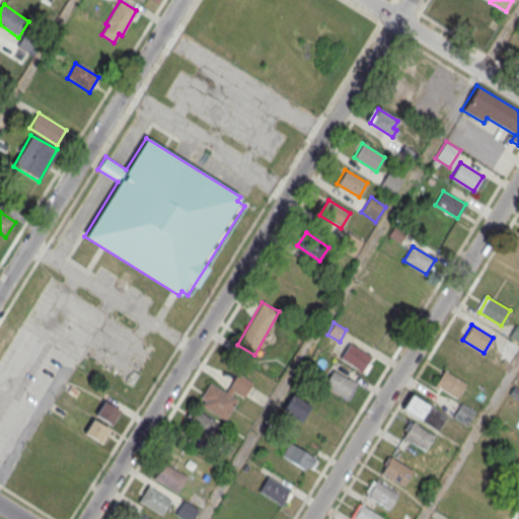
[(515,325),(518,327),(518,342),(509,337),(515,325)]
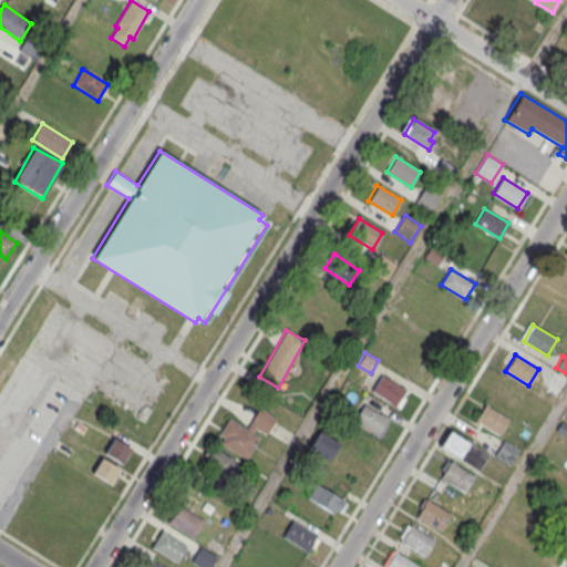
[(554,370),(566,378),(560,390),(547,382),(554,370)]
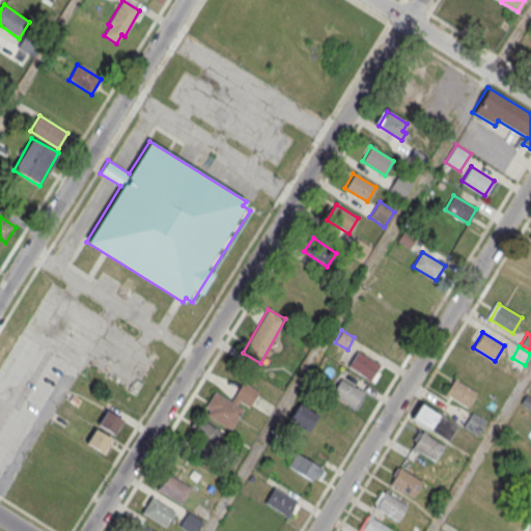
[(357,351),(380,364),(370,380),(348,366),(357,351)]
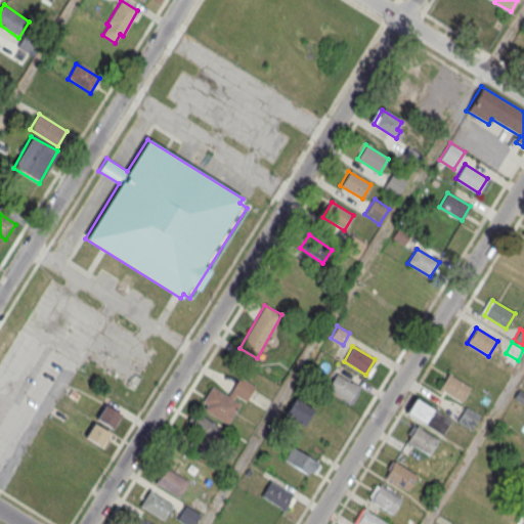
[(335,373),(357,386),(348,402),(326,388),(335,373)]
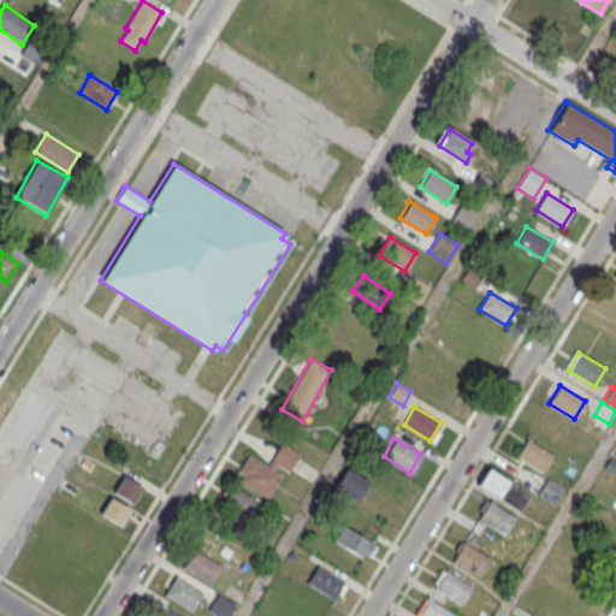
[(527,439),(554,455),(543,473),(516,457),(527,439)]
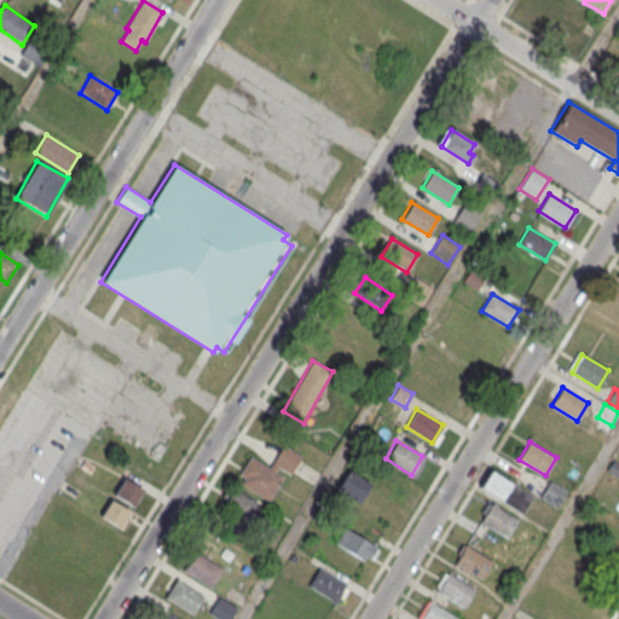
[(250,457),(268,468),(283,445),(301,456),(289,474),(278,468),(276,472),(284,476),(268,501),(239,482),(243,476),(239,474),(250,457)]
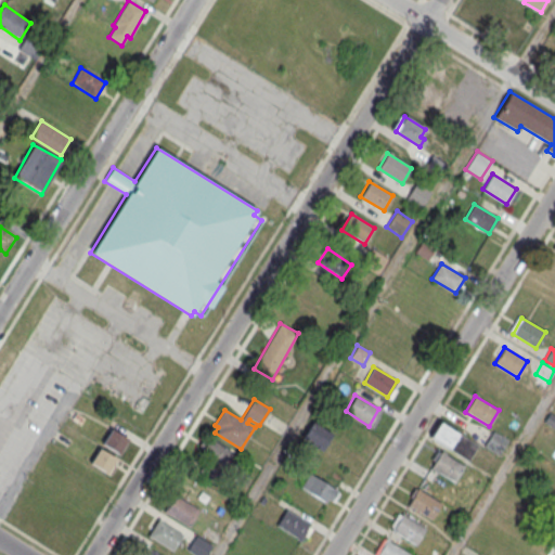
[(551,411),(554,413),(554,430),(543,424),(551,411)]
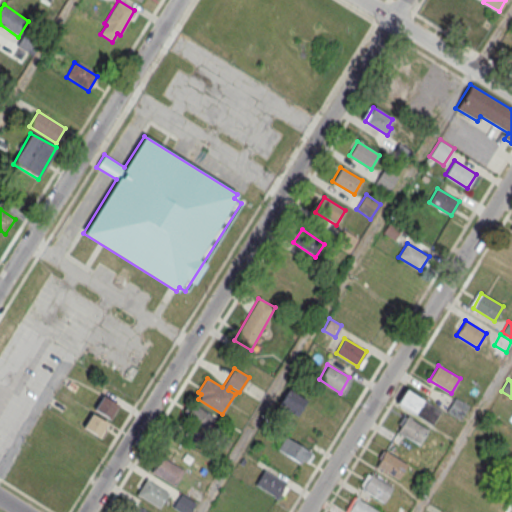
[(405,388),(441,410),(432,424),(397,402),(405,388)]
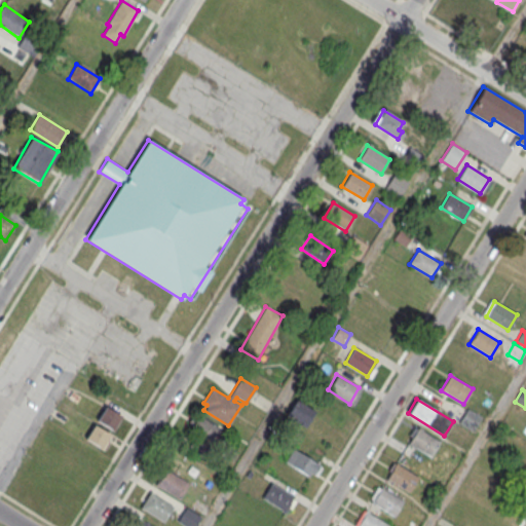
[(297,401),(313,411),(303,427),(287,417),(297,401)]
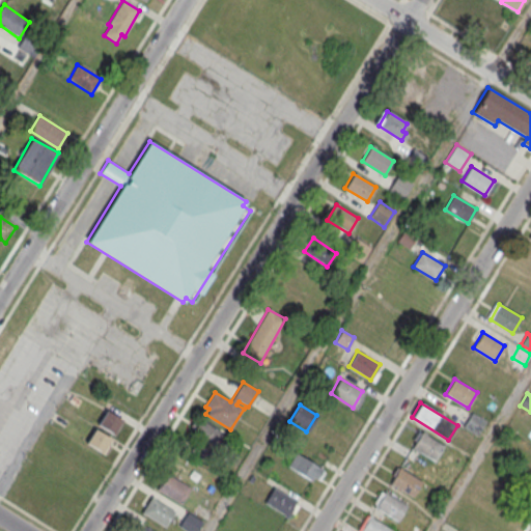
[(106,410),(122,419),(113,435),(96,425),(106,410)]
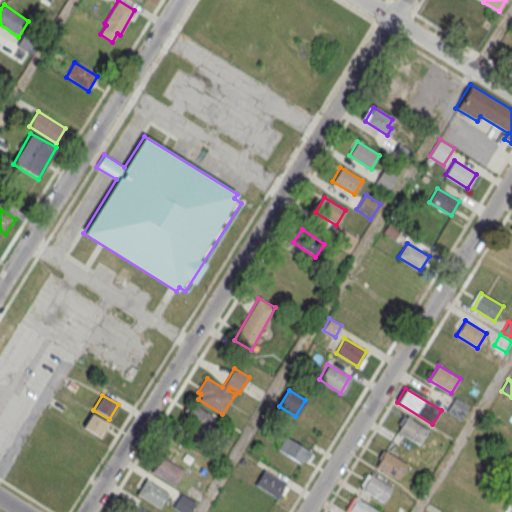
[(455,397),(468,405),(459,420),(446,412),(455,397)]
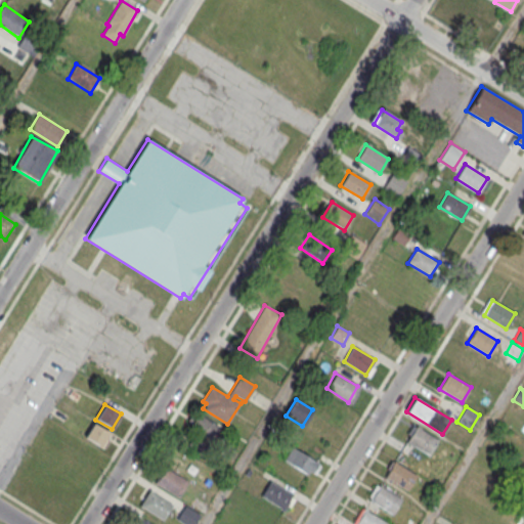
[(186,429),(194,435),(187,444),(203,455),(221,430),(198,413),(186,429)]
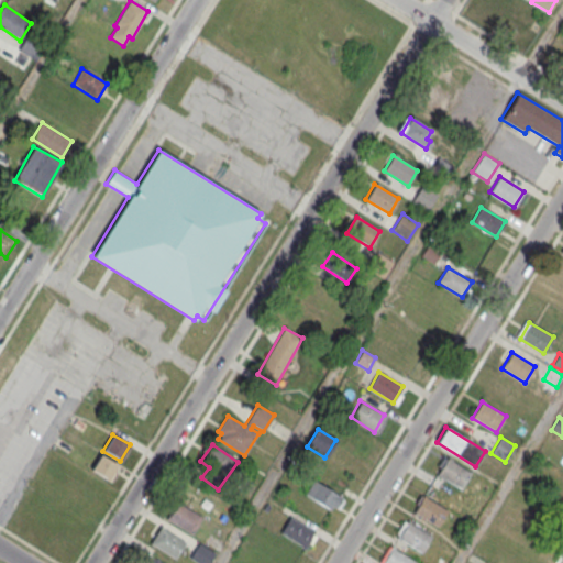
[(100,454),(118,464),(109,481),(91,471),(100,454)]
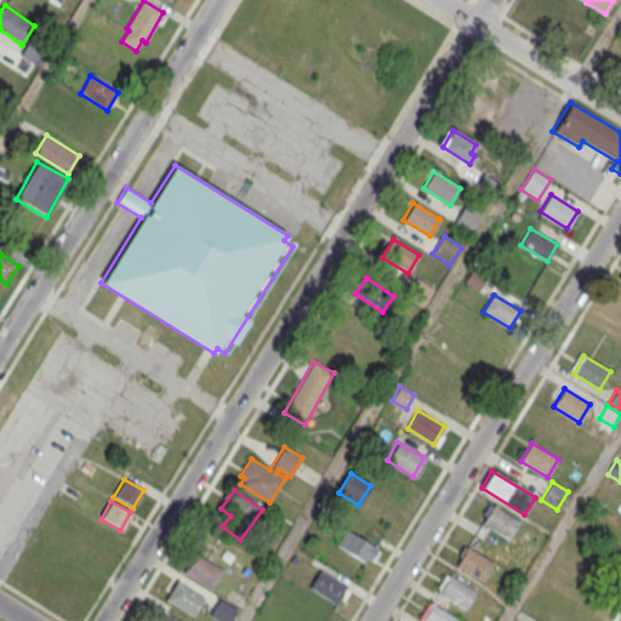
[(493,505),(519,520),(508,539),(482,523),(493,505)]
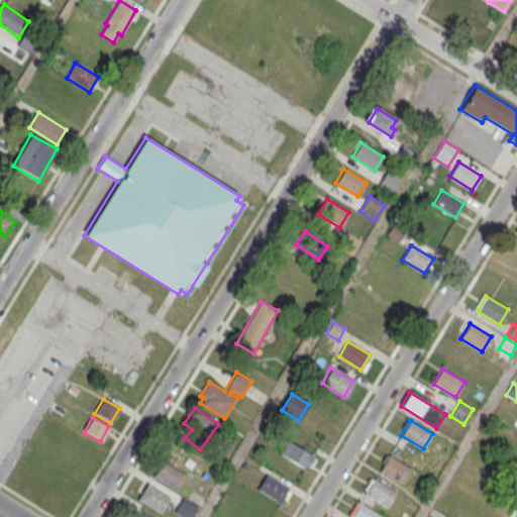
[(288,440),(314,456),(308,467),(305,464),(303,468),(280,453),(288,440)]
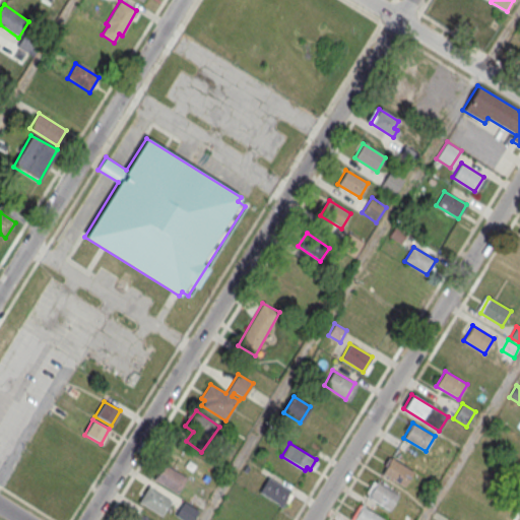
[(391,457),(413,471),(404,486),(382,473),(391,457)]
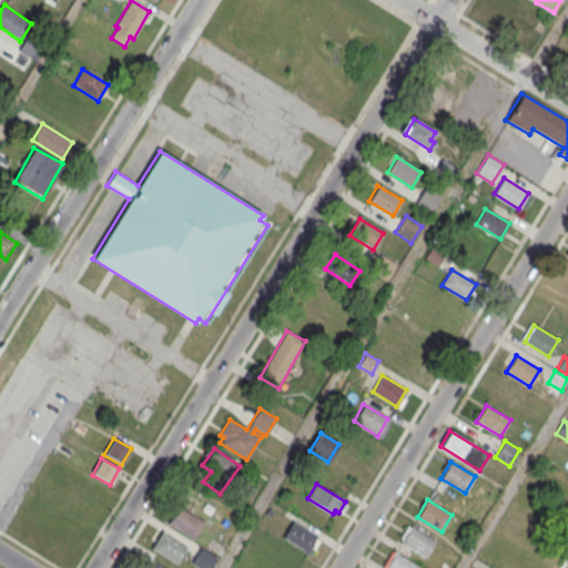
[(180,507),(203,521),(193,538),(170,524),(180,507)]
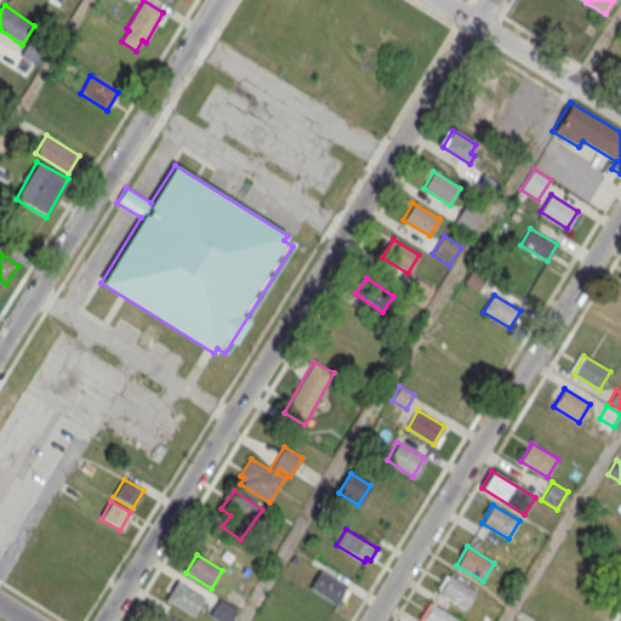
[(320,570),(347,586),(336,604),(309,588),(320,570)]
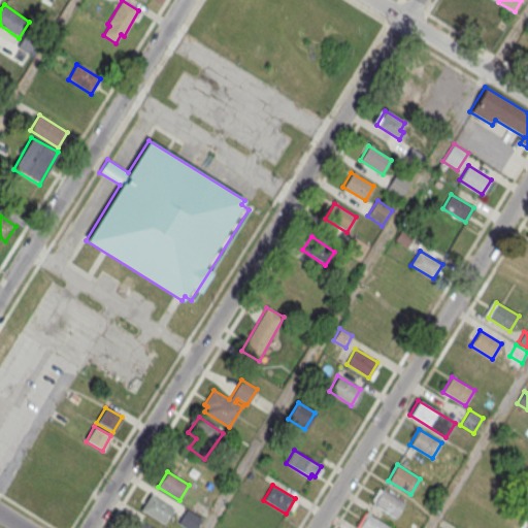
[(382,489),(404,502),(395,518),(372,504),(382,489)]
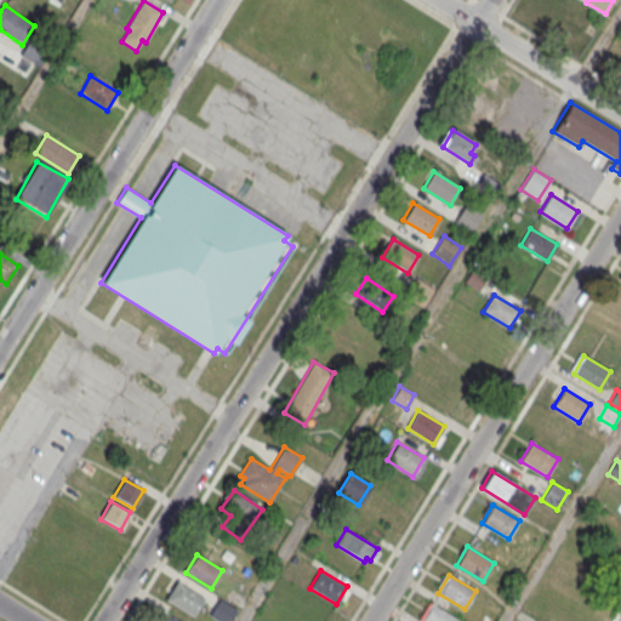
[(177,581),(204,597),(193,615),(166,599),(177,581)]
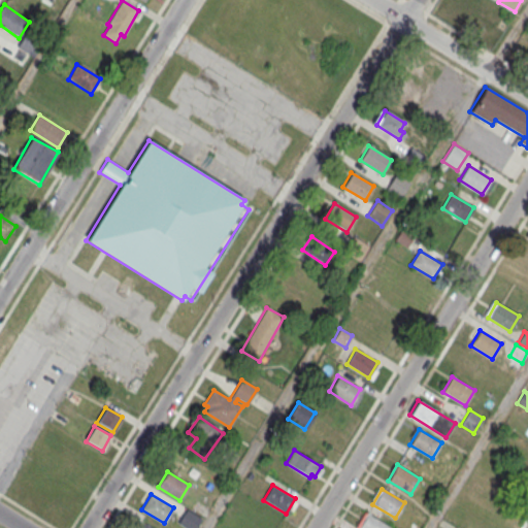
[(187,509),(201,518),(195,527),(186,527),(178,523),(187,509)]
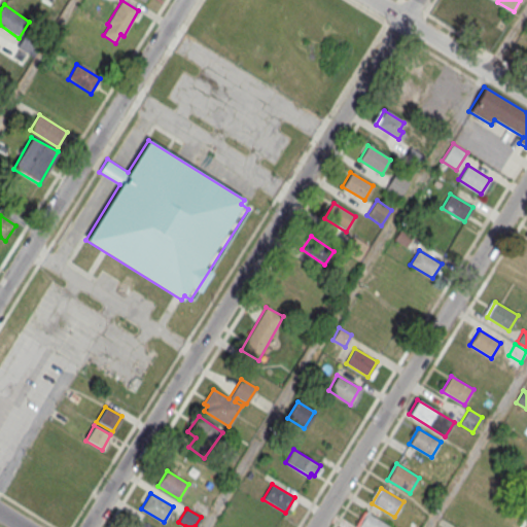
[(357,526),(366,512),(389,526),(388,526),(357,526)]
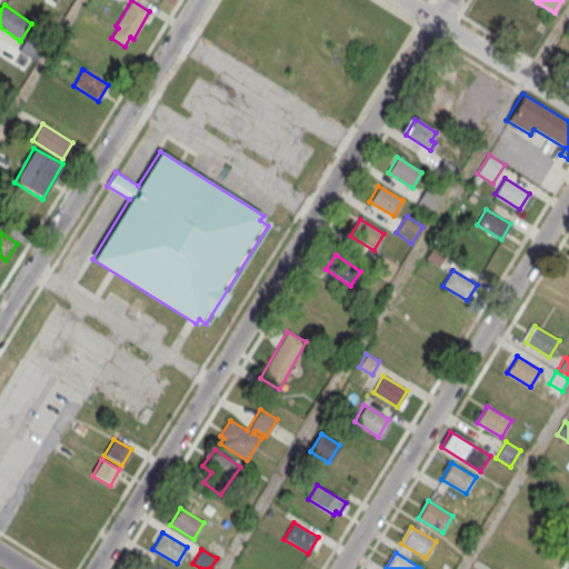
[(141,568),(148,559),(163,568),(141,568)]
